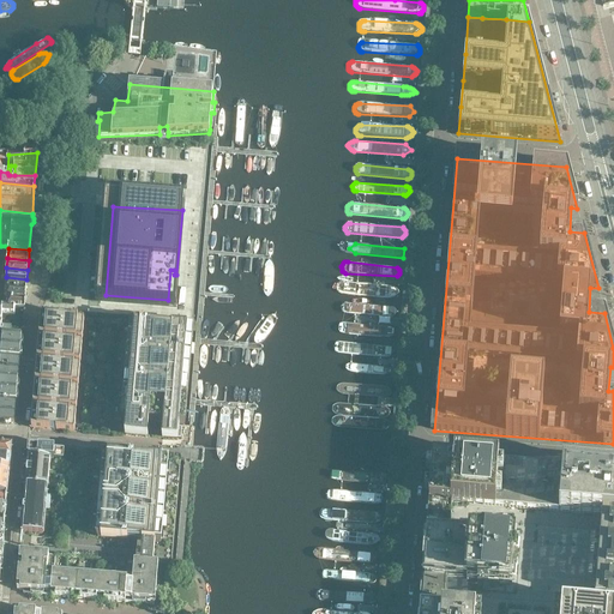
[(25,289),(26,280),(6,277),(4,298),(25,299),(25,289)]
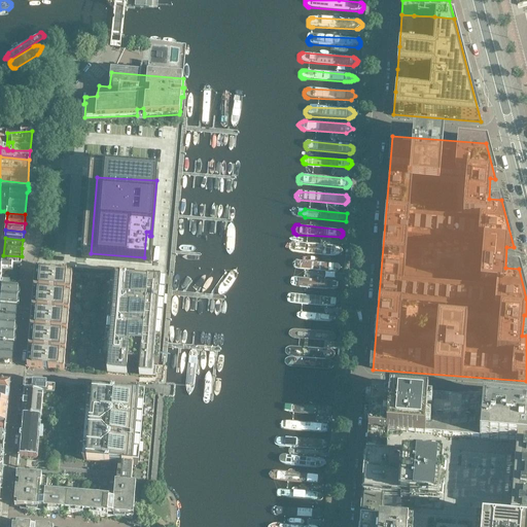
[(290,252),(292,253),(336,256),(337,256),(339,255),(340,254),(341,252),(341,251),(341,249),(340,248),(338,247),(337,246),(293,243),(292,243),(290,244),(288,246),(286,248),(287,249),(288,250),(290,252)]
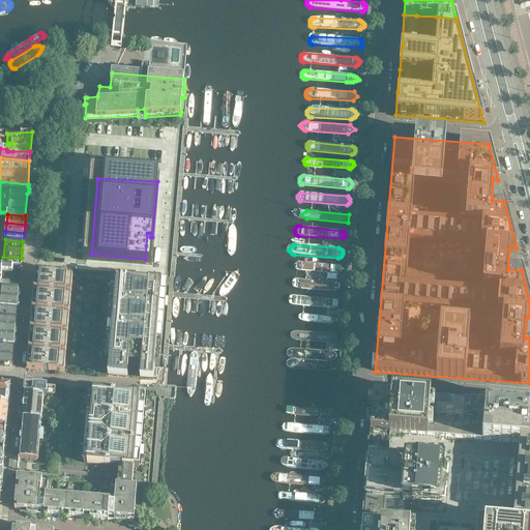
[(21,267),(22,258),(3,257),(3,259),(0,258),(0,265),(12,266),(21,267)]
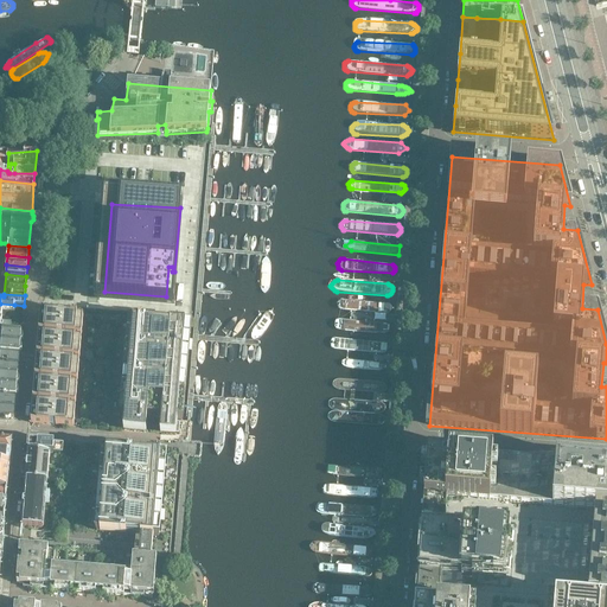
[(340,310),(342,311),(390,313),(391,313),(393,312),(394,310),(394,308),(393,307),(391,306),(390,305),(343,301),(342,302),(340,304),(339,305),(339,306),(339,308),(340,310)]
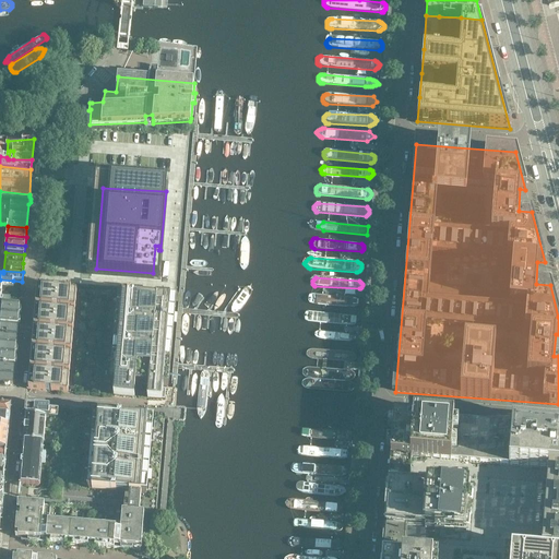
[(13,281),(0,280),(0,292),(1,293),(1,286),(13,287),(13,281)]
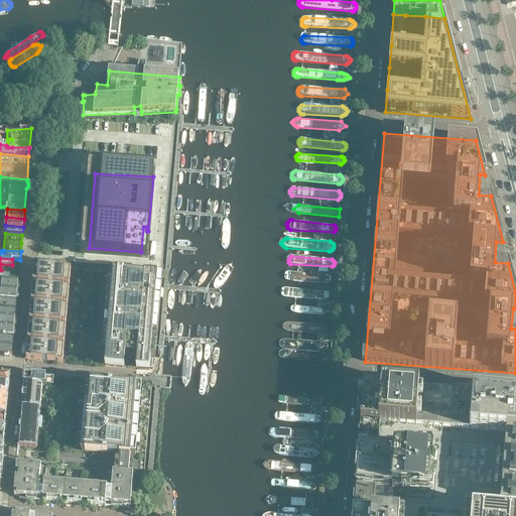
[(70,285),(71,269),(34,266),(33,282),(70,285)]
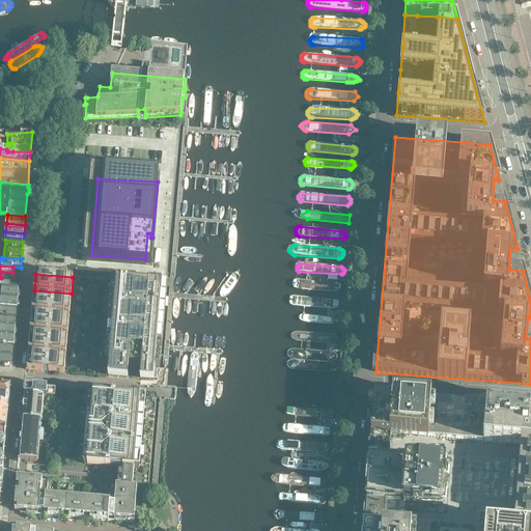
[(1,283),(1,278),(0,277),(0,289),(9,290),(10,283),(1,283)]
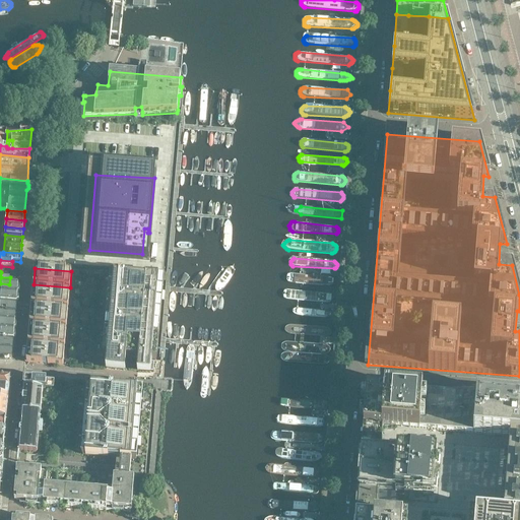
[(150,373),(151,360),(155,360),(163,277),(112,273),(105,355),(107,355),(106,370),(125,371),(126,358),(138,359),(137,372),(150,373)]
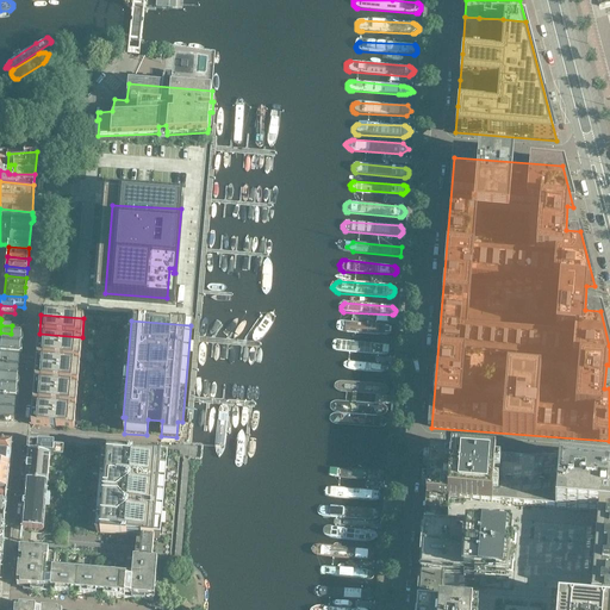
[(390,325),(341,321),(340,321),(337,322),(337,323),(336,325),(336,327),(337,329),(338,330),(340,331),(390,335),(391,334),(392,332),(393,331),(393,329),(392,328),(391,325),(390,325)]
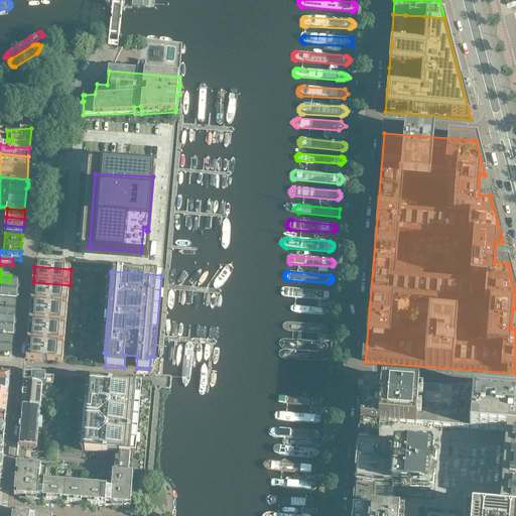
[(15,320),(17,300),(18,299),(19,295),(17,293),(17,291),(19,290),(19,286),(18,284),(18,283),(9,282),(0,281),(0,336),(13,338),(13,337),(15,335),(15,332),(14,330),(14,328),(16,326),(16,323),(15,320)]
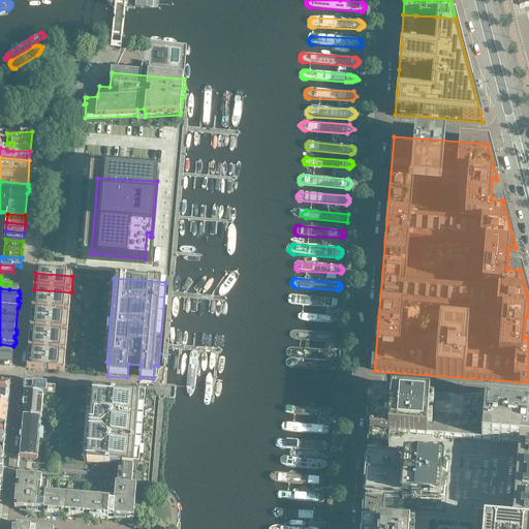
[(69,312),(70,296),(33,292),(32,309),(69,312)]
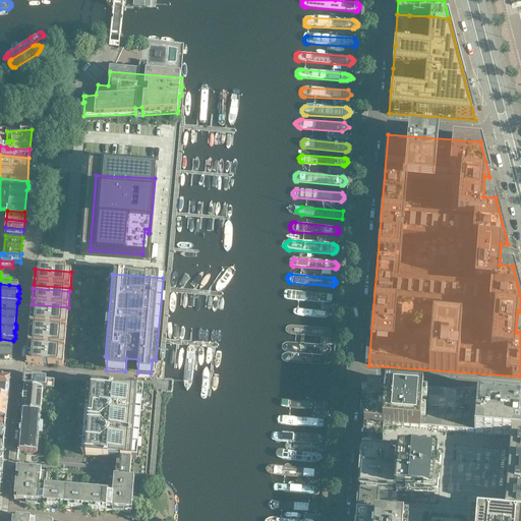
[(285,299),(330,303),(331,302),(333,301),(333,299),(333,298),(333,296),(332,294),(331,294),(286,291),(285,291),(284,292),(283,294),(283,295),(283,297),(284,298),(285,299)]
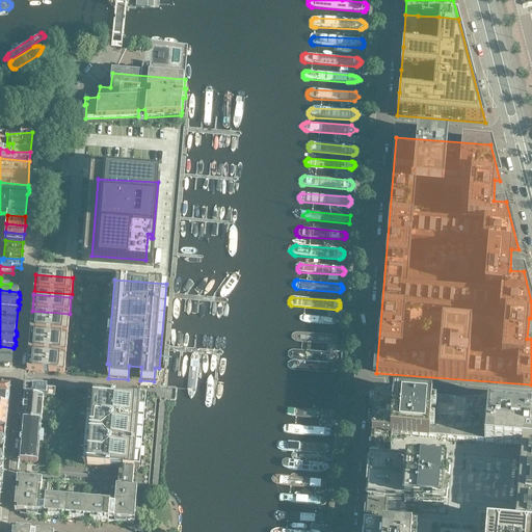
[(68,335),(70,317),(32,314),(30,331),(68,335)]
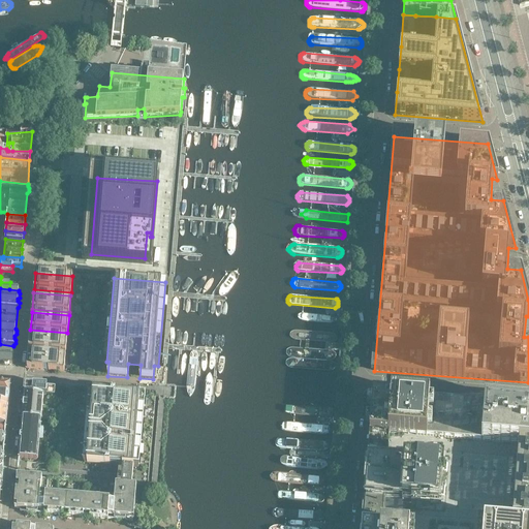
[(300,319),(302,320),(334,322),(335,322),(336,321),(337,319),(337,318),(336,317),(334,315),(302,312),(301,313),(300,314),(299,315),(299,317),(299,318),(300,319)]
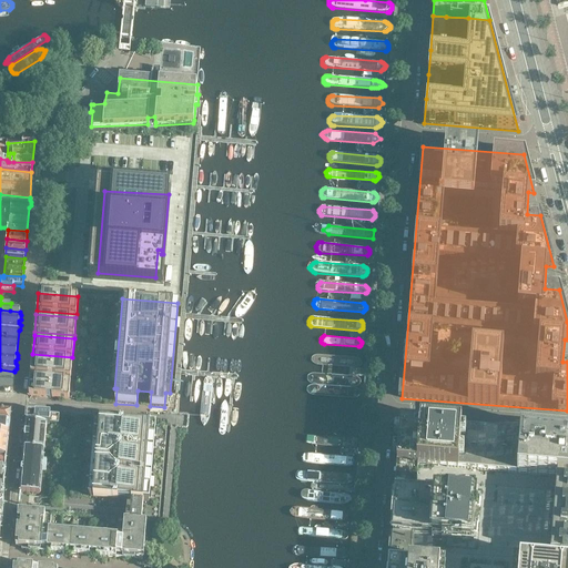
[(71,378),(72,359),(32,356),(31,375),(71,378)]
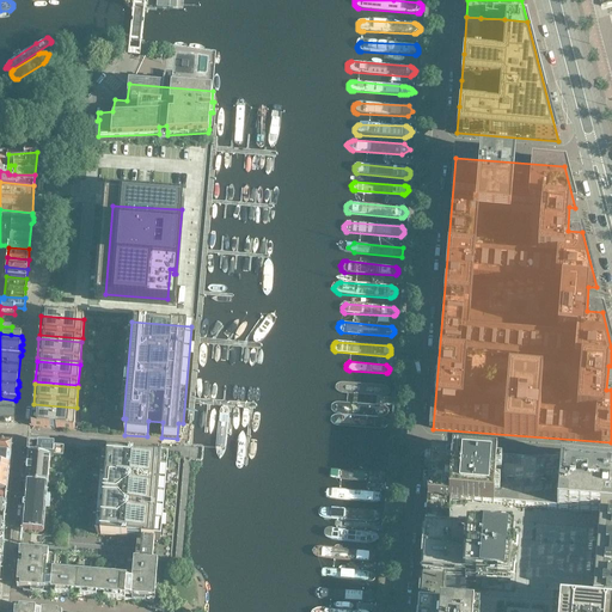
[(14,422),(16,401),(0,398),(0,421),(4,421),(5,423),(8,423),(11,422),(14,422)]
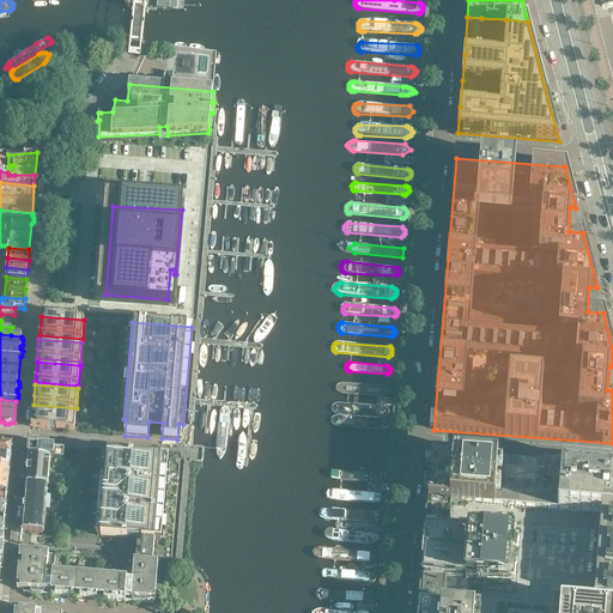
[(74,431),(76,412),(32,407),(31,428),(74,431)]
